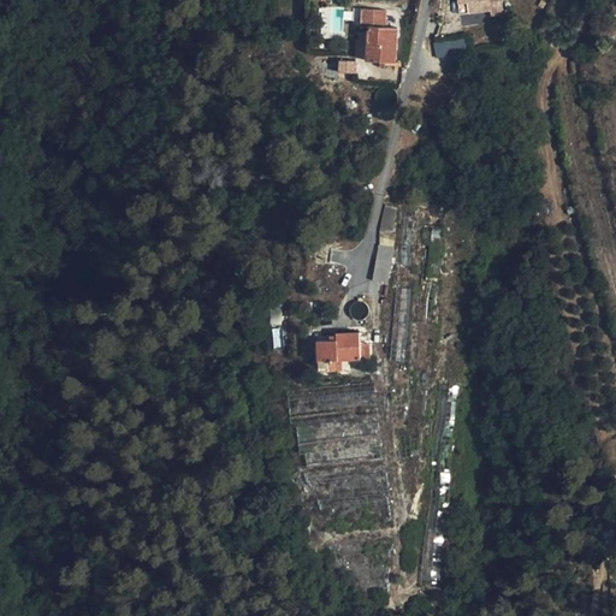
[(308,0),(308,54),(353,54),(335,0),(308,0)]
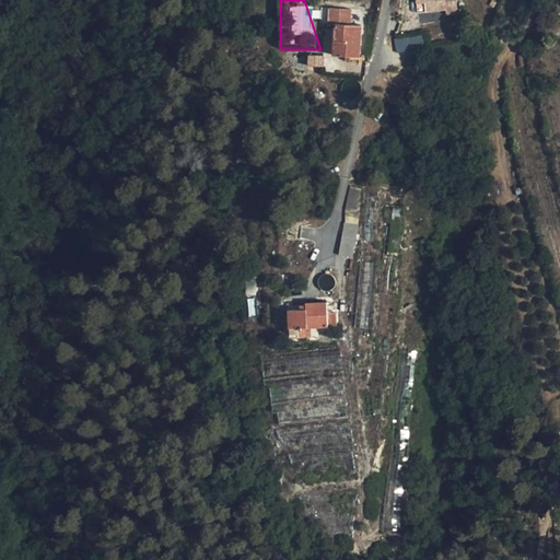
[(322,49),(322,0),(304,0),(321,49),(322,49)]
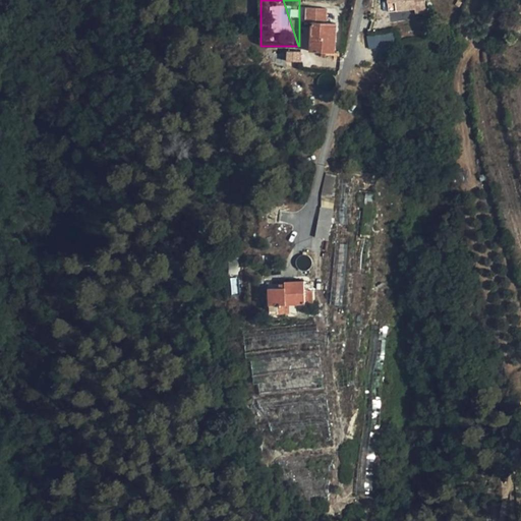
[(396,2),(397,10),(415,8),(415,14),(426,13),(424,0),(387,0),(388,3),(396,2)]
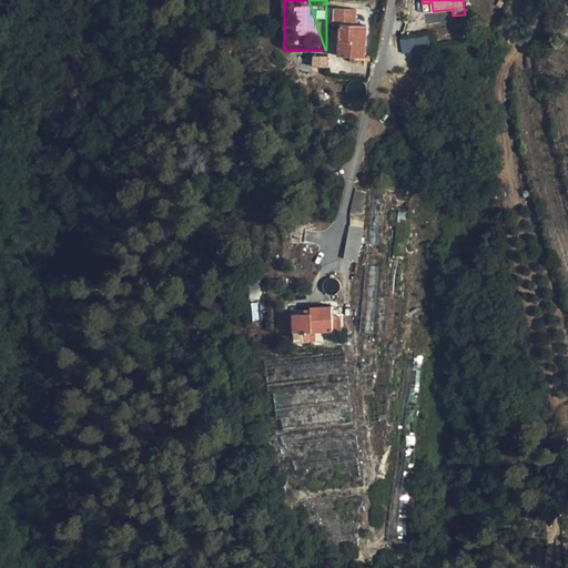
[(432,2),(423,3),(424,12),(433,11),(432,2)]
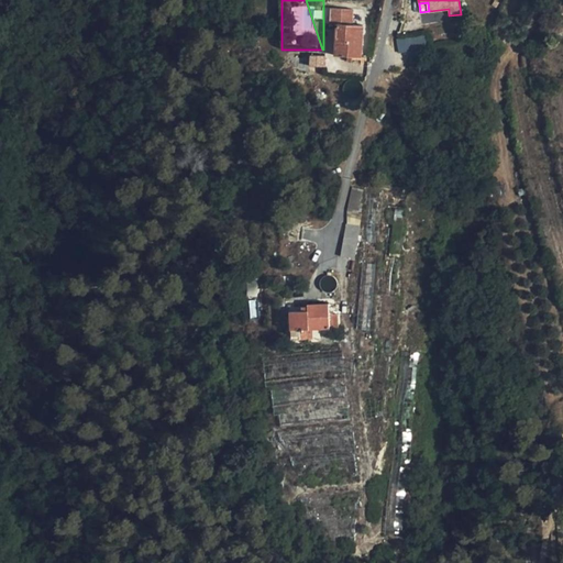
[(352,25),(353,10),(331,9),(330,24),(338,24),(335,55),(362,57),(363,25),(352,25)]
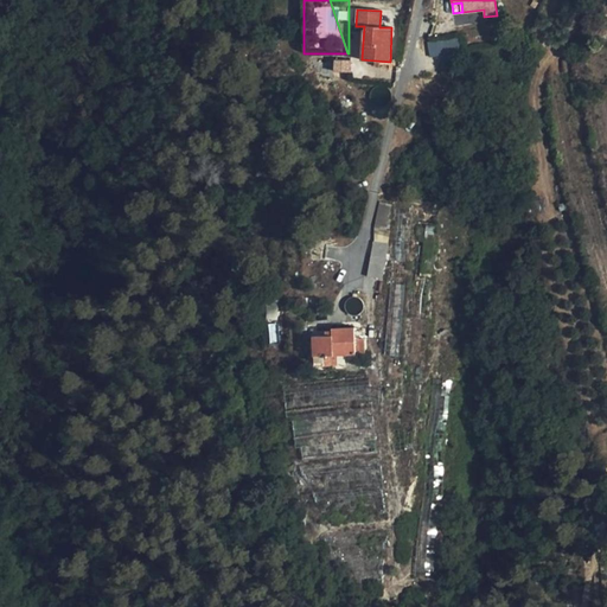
[(458,40),(428,40),(428,57),(459,56),(458,40)]
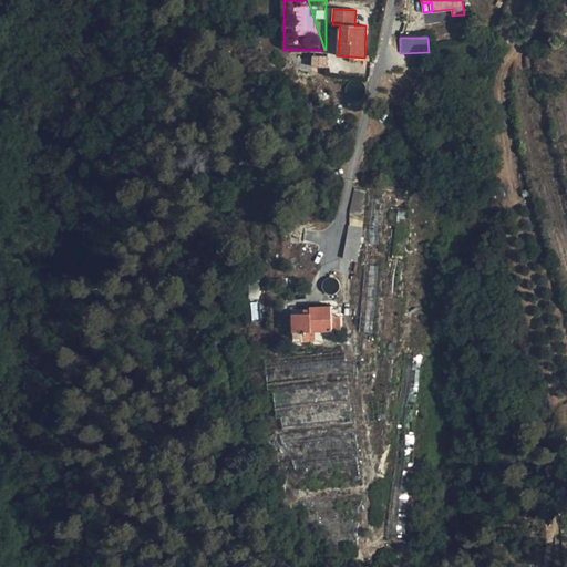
[(328,68),(328,63),(326,55),(313,55),(312,66),(328,68)]
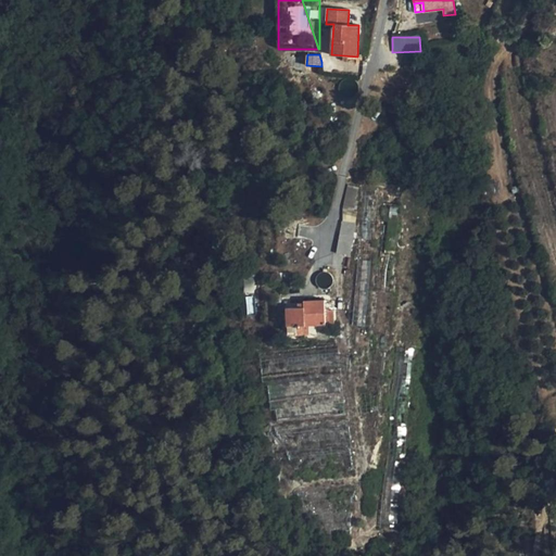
[(530,87),(528,79),(504,85),(505,92),(530,87)]
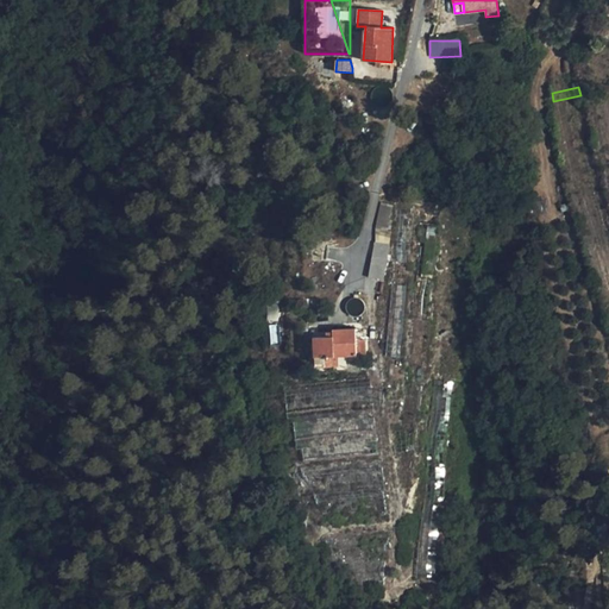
[(369,277),(377,278),(378,242),(375,242),(369,277)]
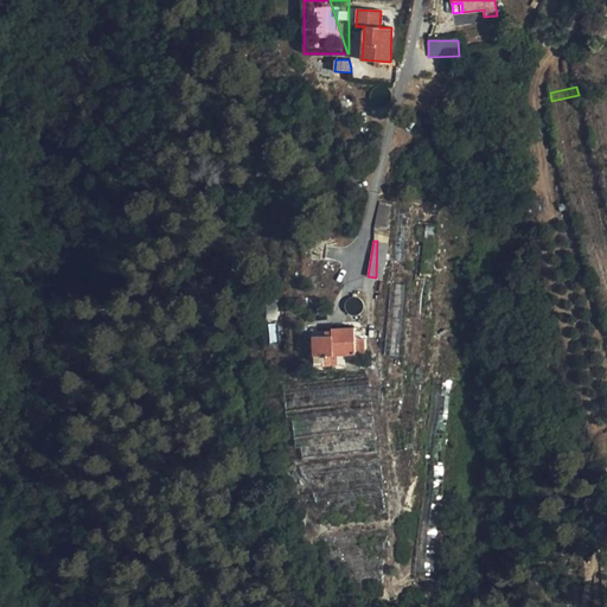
[(390,243),(377,241),(376,278),(383,278),(390,243)]
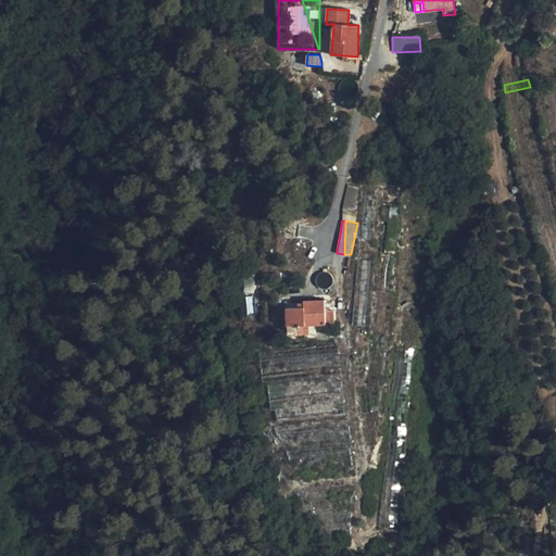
[(295,325),(308,325),(335,324),(333,311),(329,311),(326,311),(326,306),(325,300),(304,301),(304,302),(304,307),(298,307),(287,307),(288,335),(295,335),(295,325)]
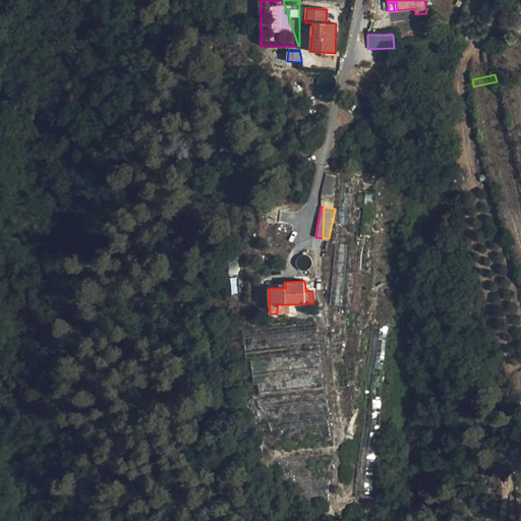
[(290,313),(289,304),(277,304),(277,313),(277,314),(290,313)]
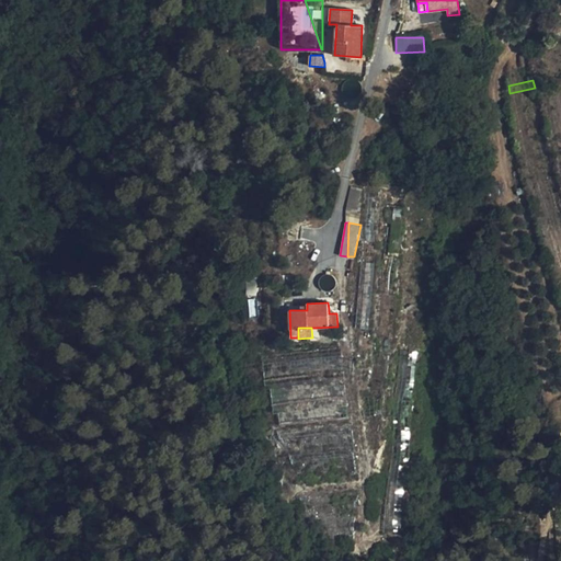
[(366,338),(357,338),(356,350),(365,351),(366,338)]
